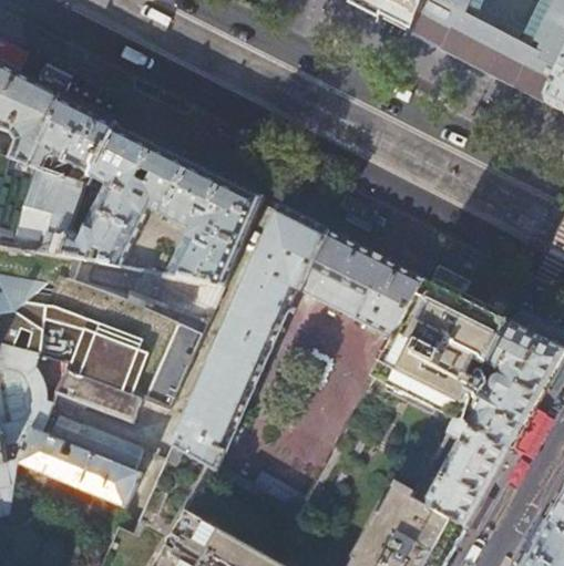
[(352,0),(352,1),(368,9),(387,19),(413,32),(426,0),(352,0)]
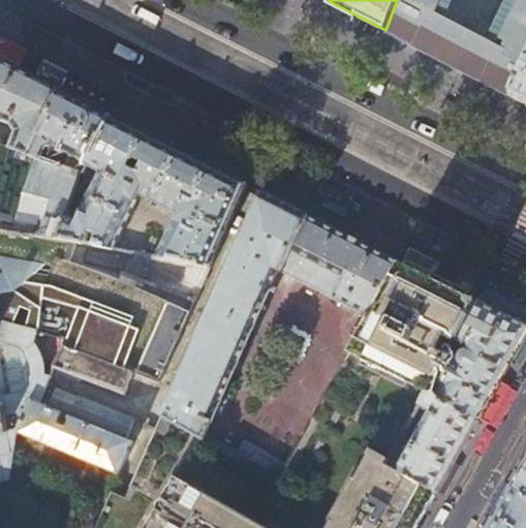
[(525,52),(525,0),(397,0),(385,30),(384,33),(440,61),(504,94),(506,91),(525,52)]
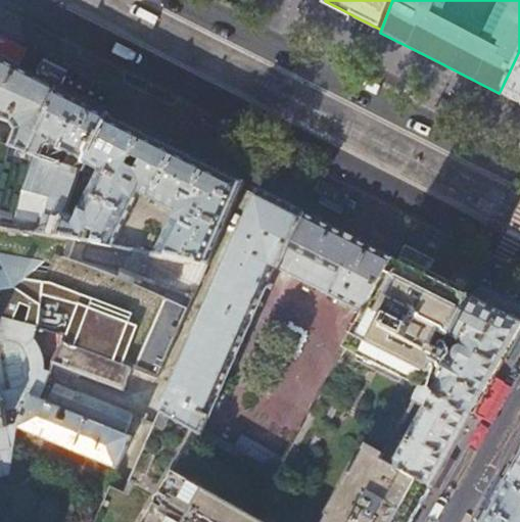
[(519,51),(501,90),(502,91),(519,100),(519,51)]
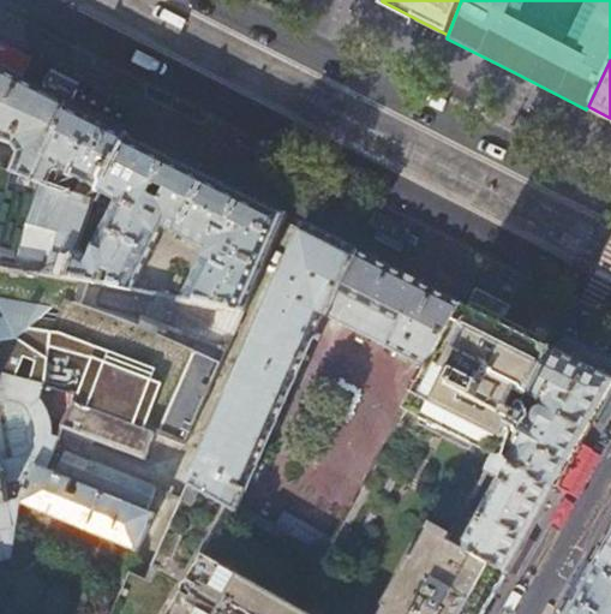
[(0,266),(61,276),(90,198),(33,178),(66,103),(48,95),(17,79),(0,70),(0,266)]
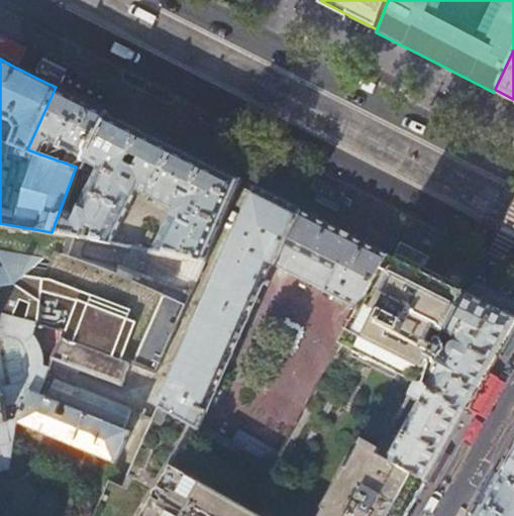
[(57,88),(56,87),(27,149),(76,167),(78,169),(106,113),(97,108),(82,100),(57,88)]
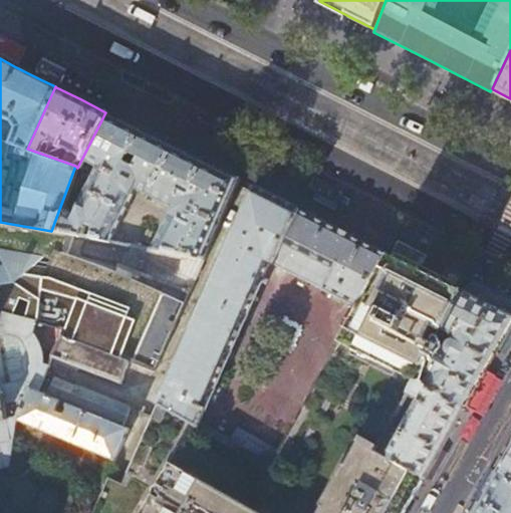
[(68,255),(114,269),(115,266),(188,292),(202,260),(235,185),(237,180),(159,140),(105,112),(77,168),(75,166),(51,231),(76,236),(68,255)]
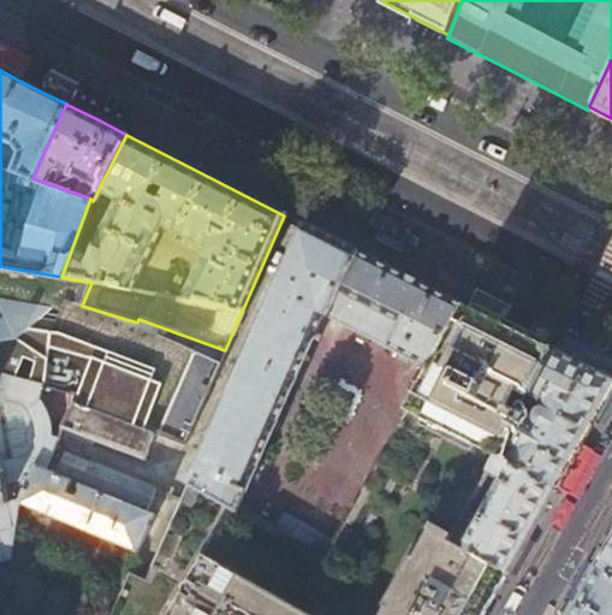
[(428,368),(463,306),(420,284),(400,275),(325,235),(301,224),(298,230),(185,485),(232,510),(320,312),(428,368)]
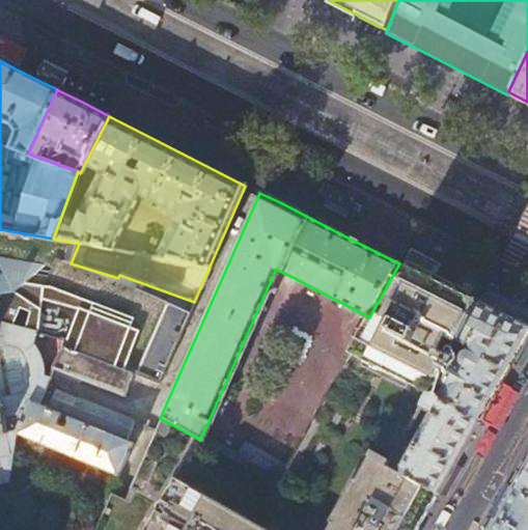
[(53,239),(0,229),(0,322),(42,333),(71,263),(79,244),(53,239)]
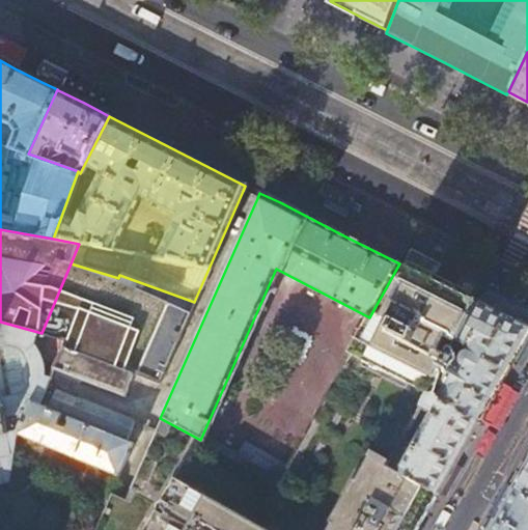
[(409,250),(401,265),(428,278),(436,263),(409,250)]
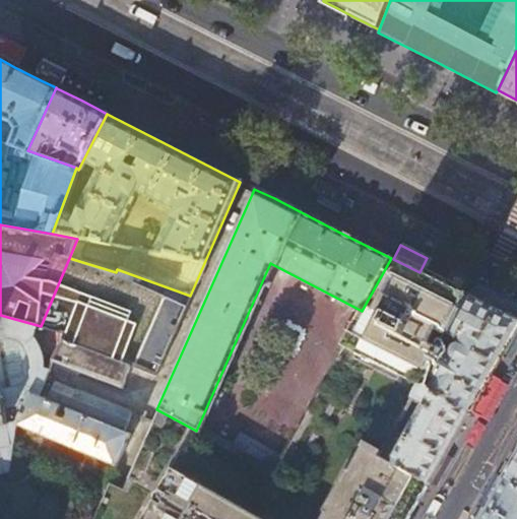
[(52,361),(51,362),(119,387),(127,367),(152,377),(190,296),(117,269),(116,272),(69,258),(41,326),(60,331),(66,333),(52,361)]
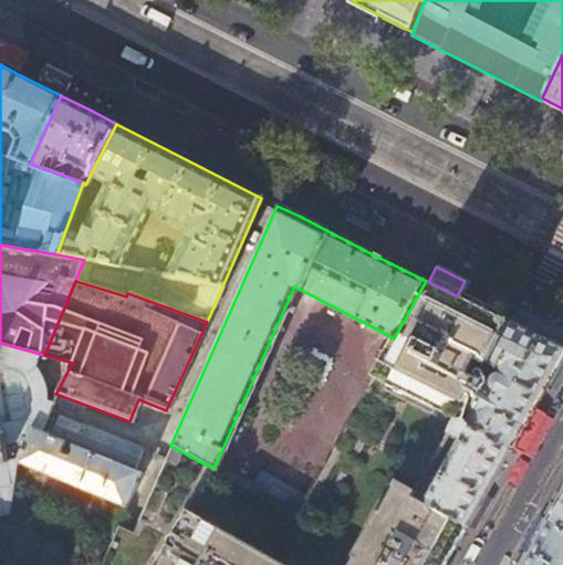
[(394,338),(372,378),(367,386),(320,472),(304,498),(295,514),(249,489),(214,469),(170,446),(131,533),(115,524),(96,564),(441,564),(446,557),(464,526),(413,497),(424,474),(445,432),(452,419),(454,417),(473,378),(482,362),(503,321),(464,301),(457,296),(428,282),(426,281),(394,338)]
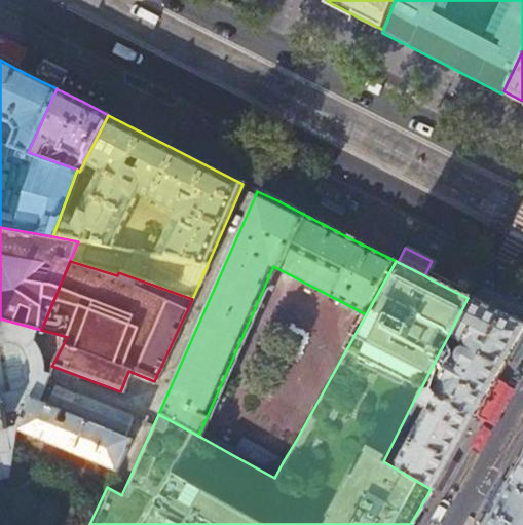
[(468,298),(448,336),(459,342),(459,349),(455,353),(454,357),(452,358),(440,351),(421,387),(472,416),(497,372),(506,358),(522,326),(489,309),(470,299),(468,298)]
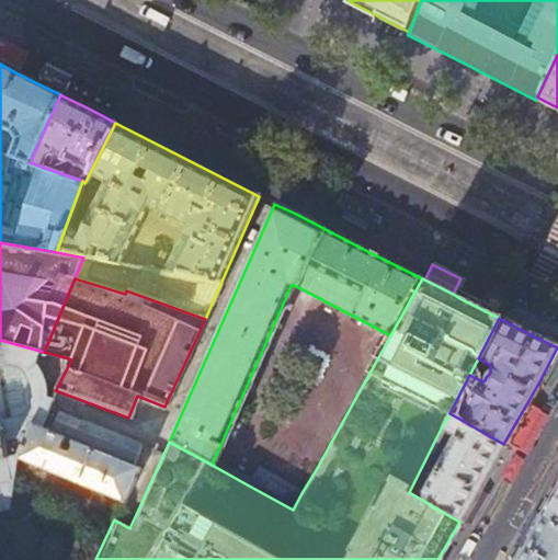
[(44,352),(0,340),(0,437),(1,443),(25,438),(31,424),(37,427),(38,425),(55,390),(56,389),(47,386),(47,379),(46,375),(44,369),(40,365),(40,363),(37,362),(40,356),(63,364),(65,357),(44,352)]
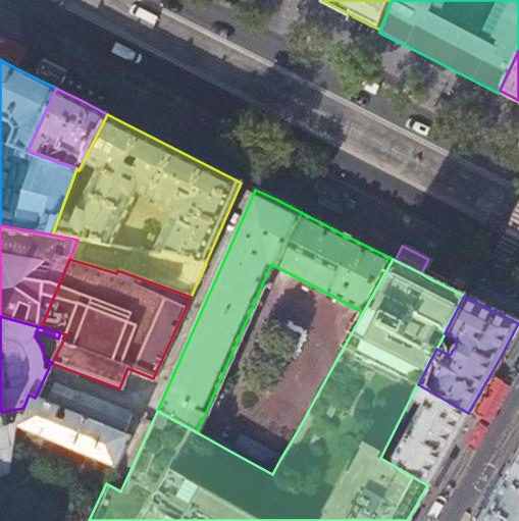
[(295,435),(339,356),(305,336),(259,414),(295,435)]
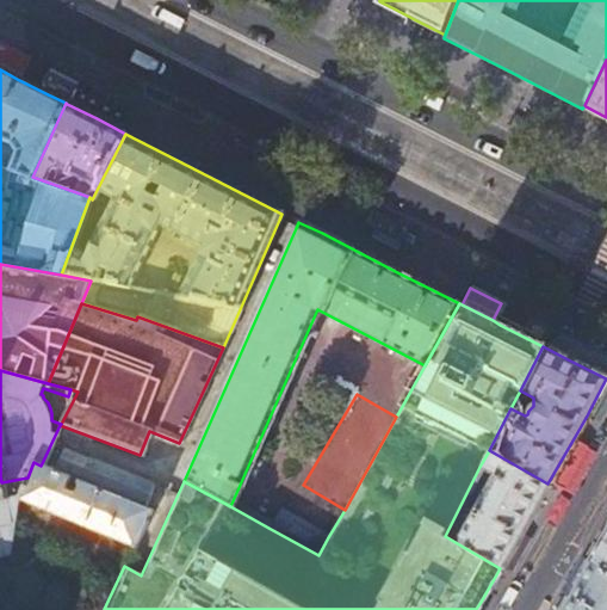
[(54,468),(42,463),(41,466),(33,462),(28,478),(18,497),(16,495),(5,498),(0,499),(0,555),(10,554),(23,500),(132,546),(150,507),(143,505),(153,482),(63,447),(54,468)]
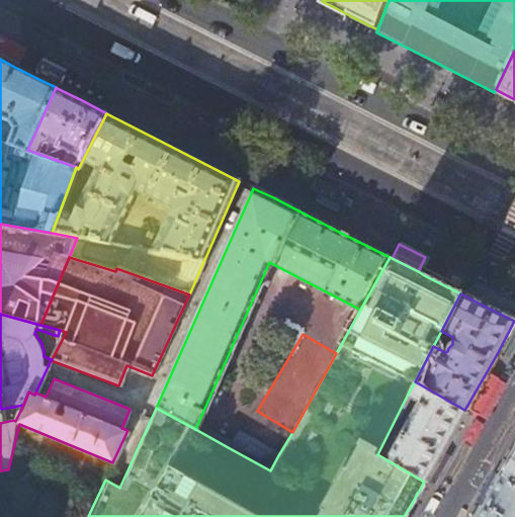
[(415,381),(414,383),(407,396),(417,401),(398,439),(388,434),(377,454),(424,482),(444,446),(464,410),(415,381)]
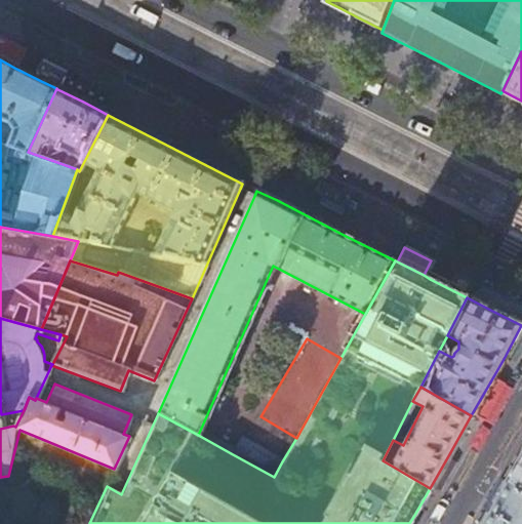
[(239,438),(231,453),(274,477),(282,461),(239,438)]
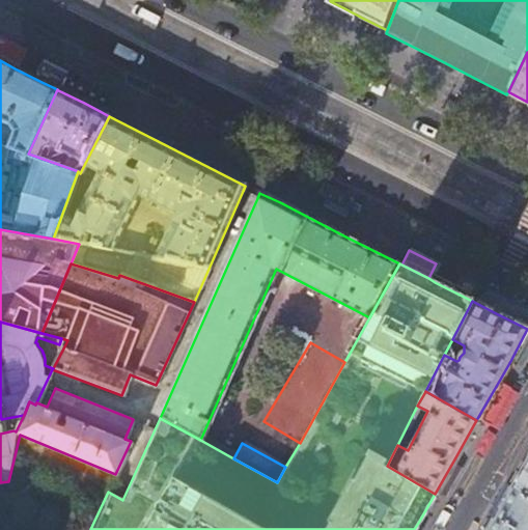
[(527,454),(520,471),(512,483),(527,492),(527,454)]
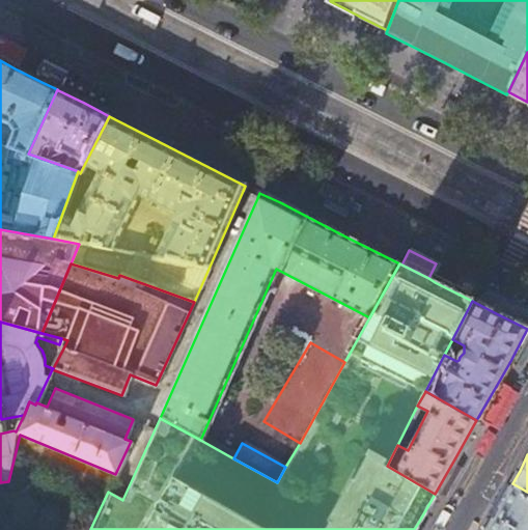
[(527,529),(527,492),(512,483),(490,523),(485,529),(527,529)]
